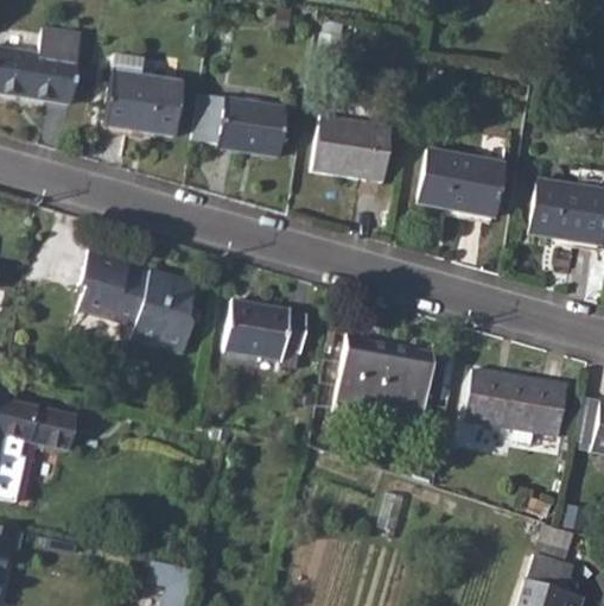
[(326,18),(320,54),(342,57),(347,21),(326,18)]
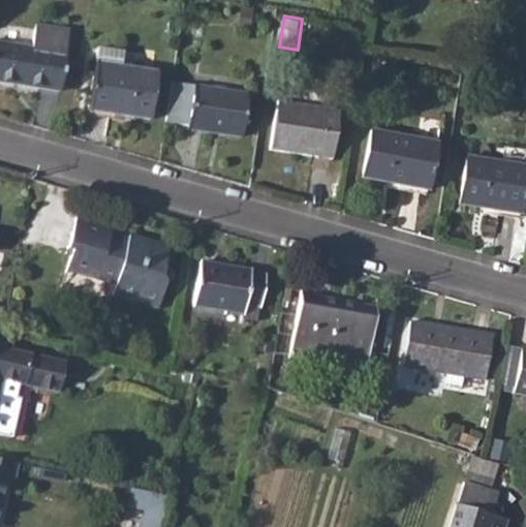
[(0,38),(0,78),(63,88),(72,27),(39,22),(36,43),(0,38)]
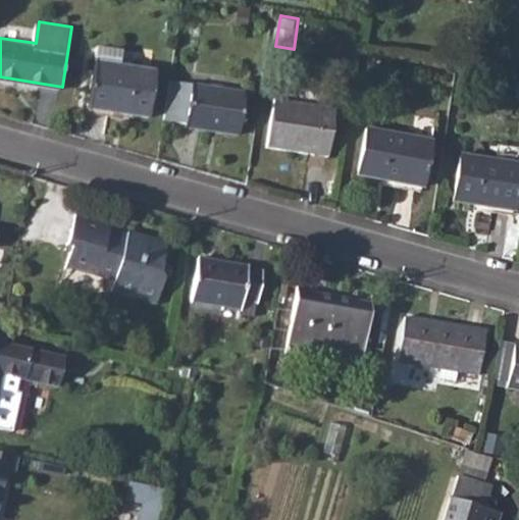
[(100,45),(90,106),(151,115),(158,68),(123,63),(125,48),(100,45)]
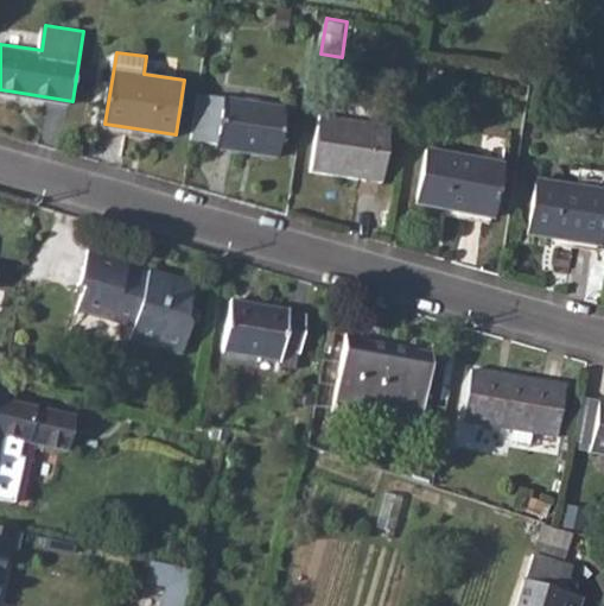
[(201,92),(194,138),(218,141),(218,145),(280,155),(287,103),(201,92)]
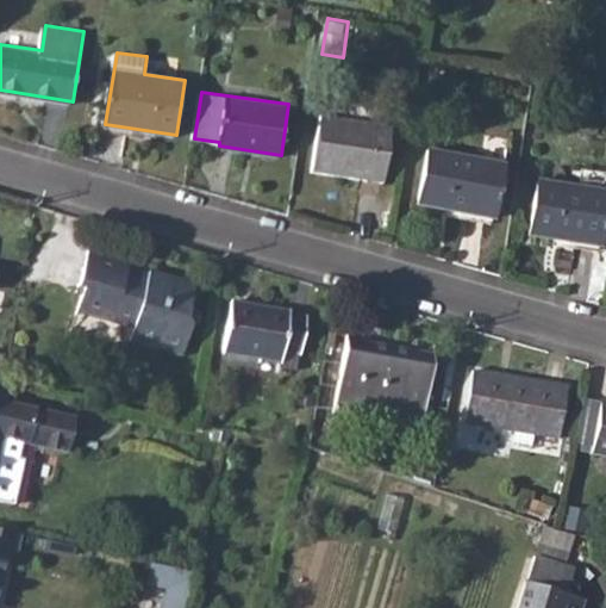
[(324,115),(316,169),(387,180),(394,126),(324,115)]
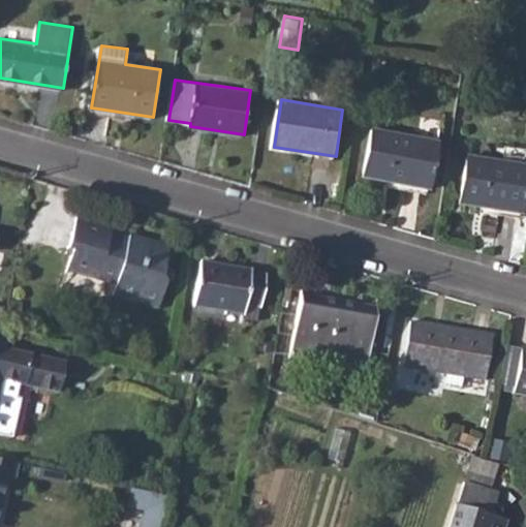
[(373,129),(365,176),(430,188),(438,142),(373,129)]
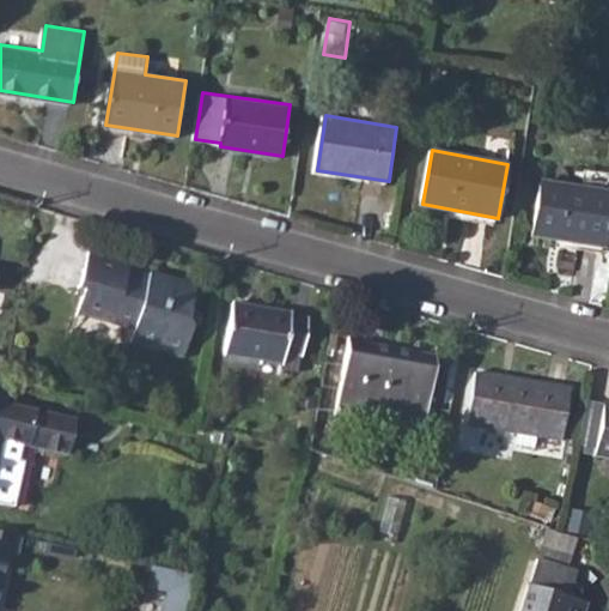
[(608,189),(543,179),(534,234),(604,247),(608,223),(608,189)]
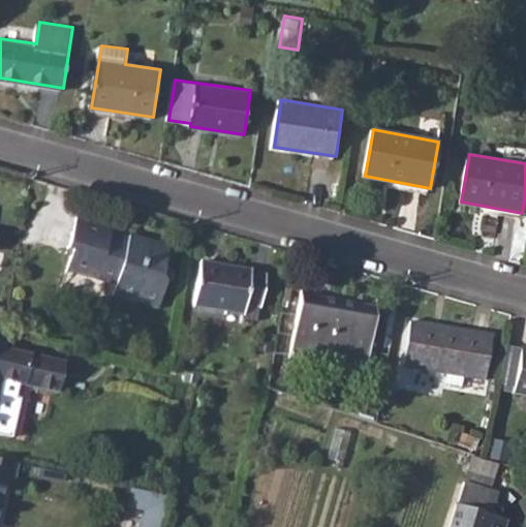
[(70,267),(101,275),(111,225),(80,216),(70,248),(75,249),(70,267)]
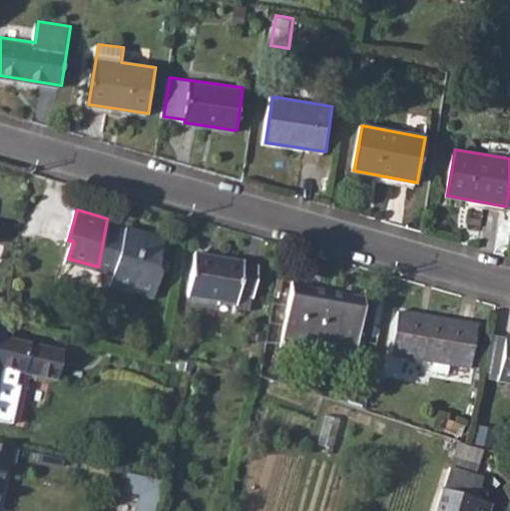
[(107,218),(98,267),(116,273),(136,278),(133,290),(156,297),(163,273),(160,265),(167,237),(128,226),(127,229),(126,235),(108,230),(110,224),(111,219),(107,218)]
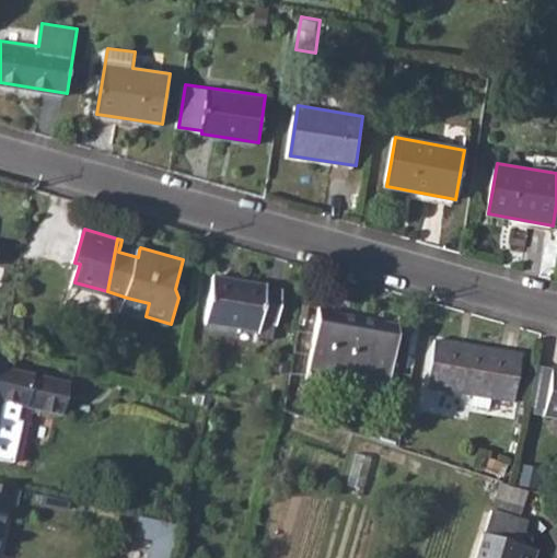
[(207,321),(262,330),(263,330),(264,321),(279,323),(286,290),(270,288),(270,285),(215,275),(207,321)]
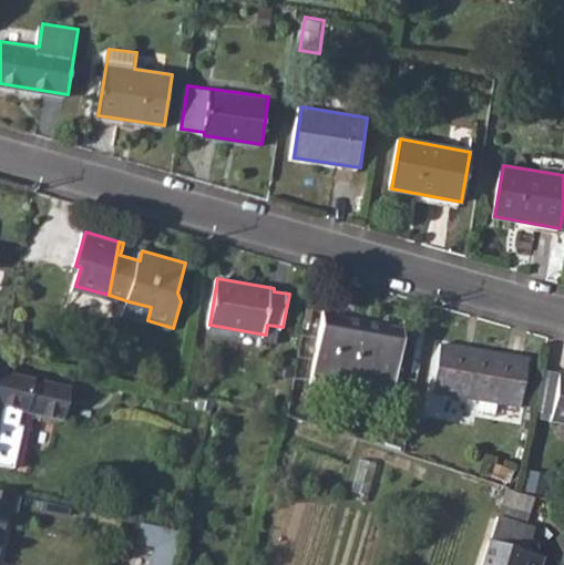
[(326,314),(316,370),(396,384),(407,328),(326,314)]
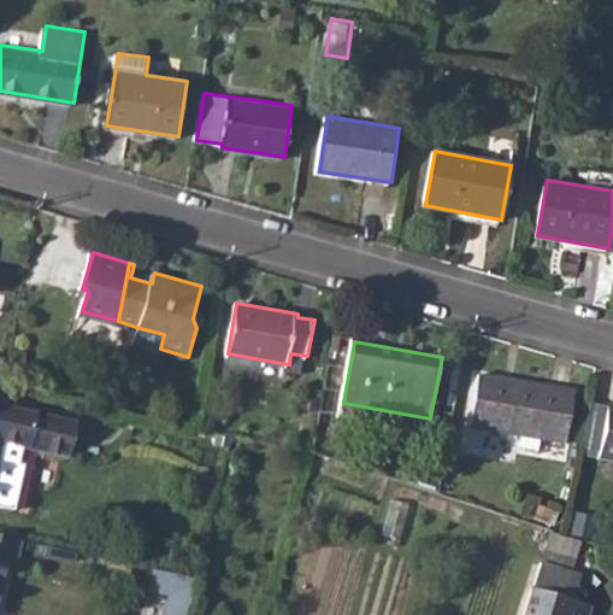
[(481,373),(471,425),(566,441),(576,391),(481,373)]
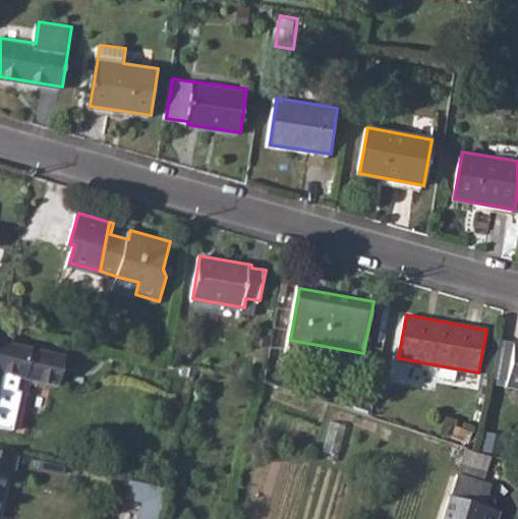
[(0,338),(0,424),(16,429),(25,392),(21,390),(23,378),(55,385),(62,353),(0,338)]
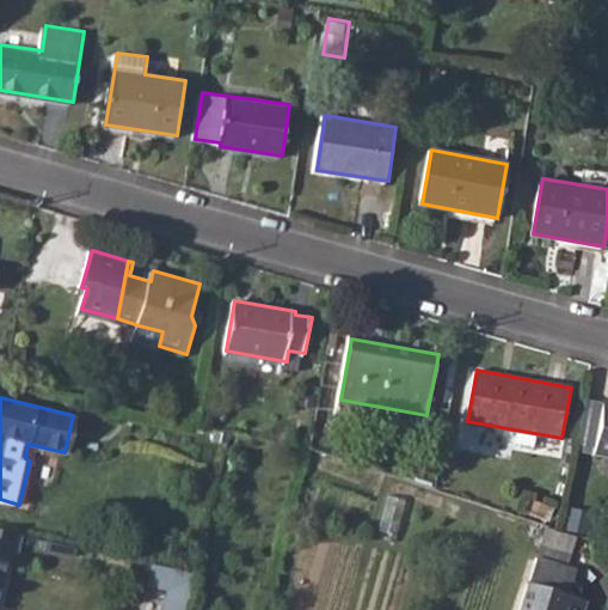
[(607,407),(597,455),(607,456),(607,407)]
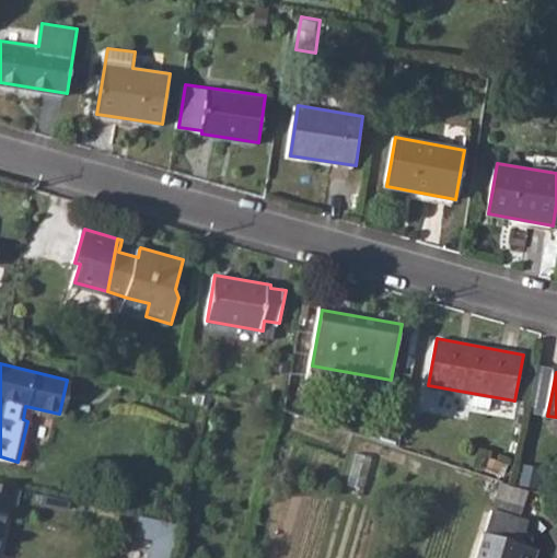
[(502,481),(498,496),(525,504),(530,491),(502,481)]
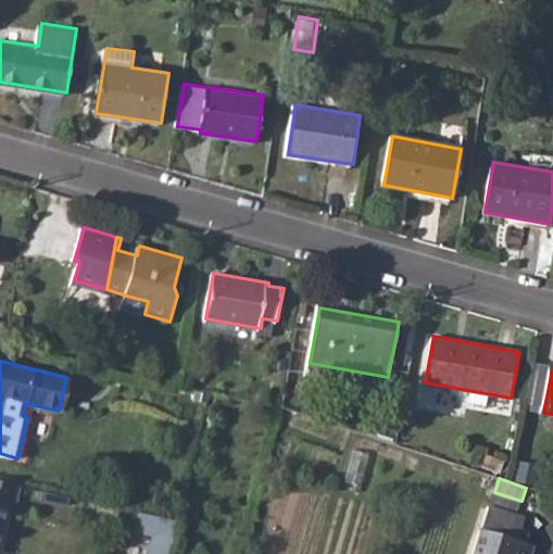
[(0,548),(11,500),(17,502),(21,486),(0,480),(0,548)]
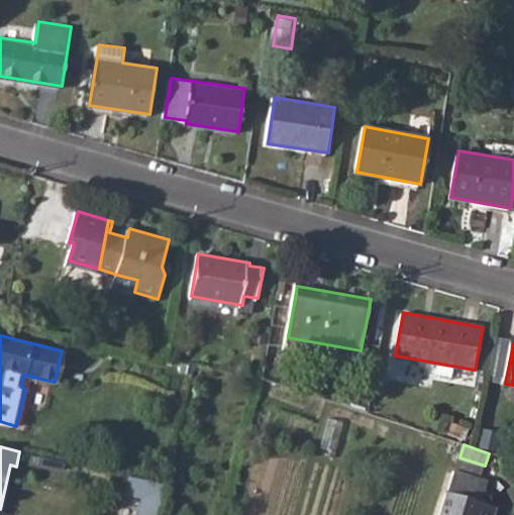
[(132,473),(129,491),(143,494),(139,514),(159,514),(166,479),(132,473)]
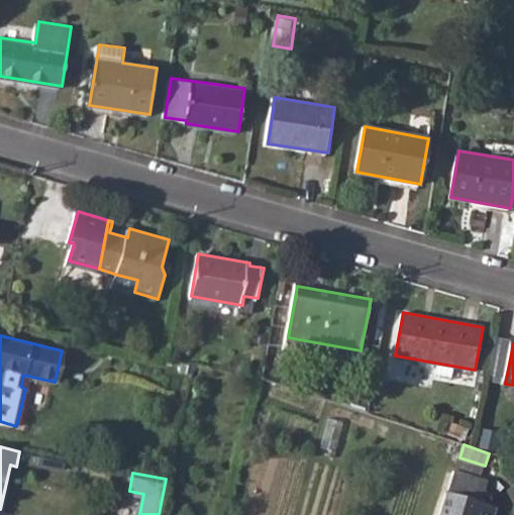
[(449,492),(441,514),(495,514),(498,507),(449,492)]
